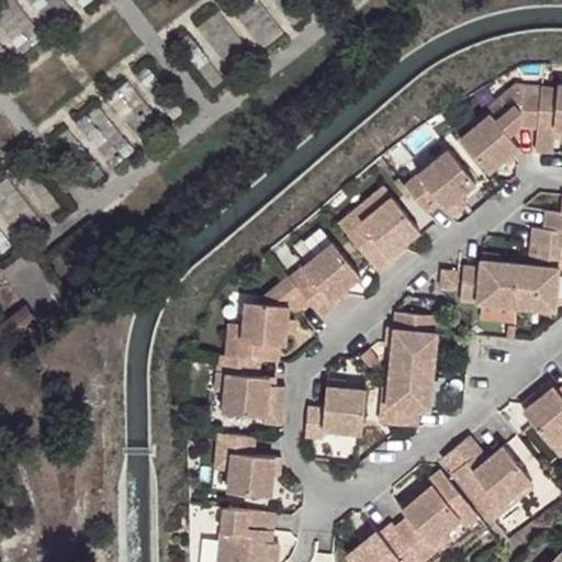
[(390,41),(397,51),(411,38),(403,30),(390,41)]
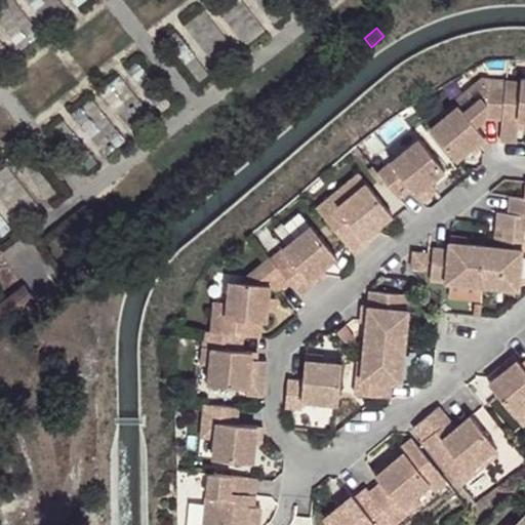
[(501,119),(499,139),(518,142),(519,126),(520,119),(524,119),(524,76),(522,76),(522,81),(507,79),(506,80),(506,85),(501,119)]
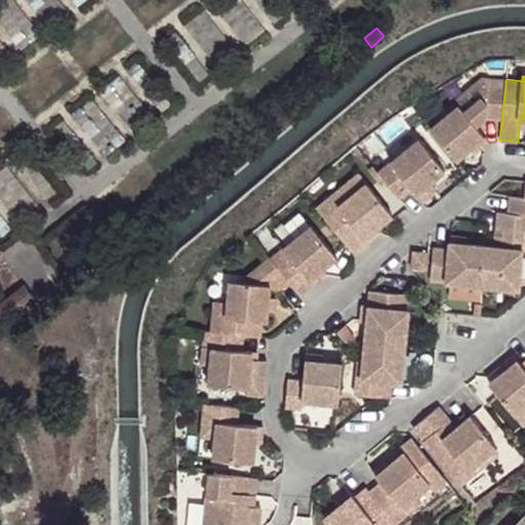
[(457,107),(430,129),(456,160),(471,149),(484,137),(475,126),(484,119),(501,119),(506,85),(498,85),(489,85),(489,80),(482,79),(482,81),(478,84),(490,88),(487,93),(463,112),(458,106),(457,107)]
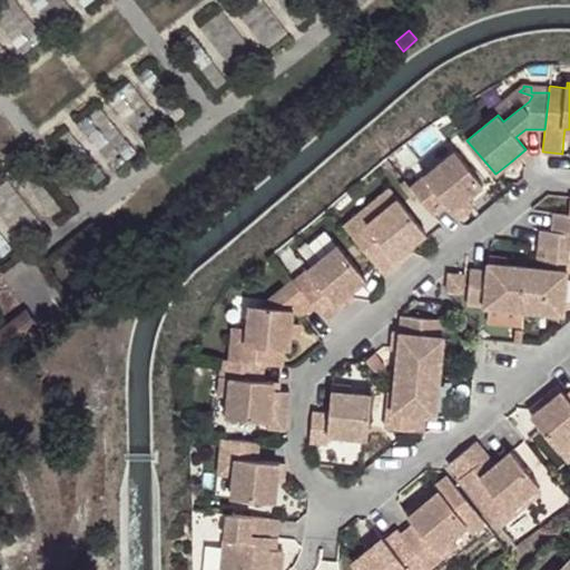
[(519,91),(493,111),(497,116),(498,115),(503,121),(529,101),(532,96),(519,91)]
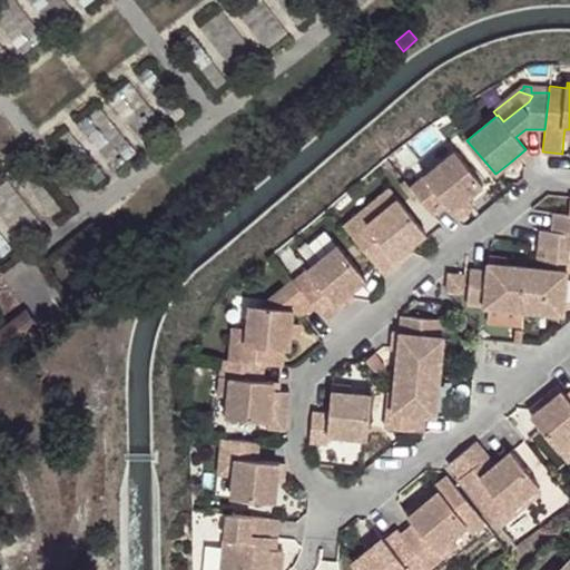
[(526,149),(511,161),(516,167),(526,157),(526,149)]
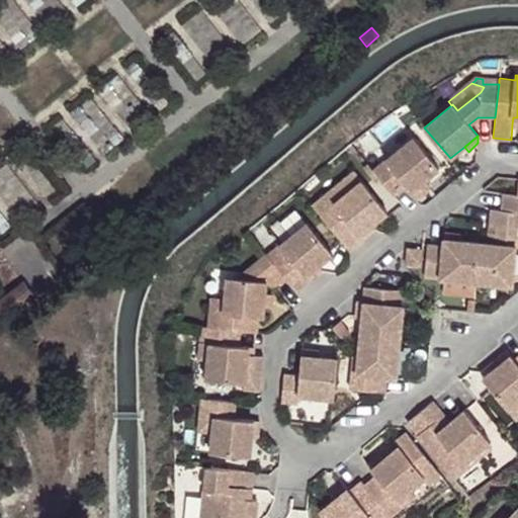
[(413,137),(372,170),(393,195),(406,185),(410,191),(423,180),(438,168),(413,137)]
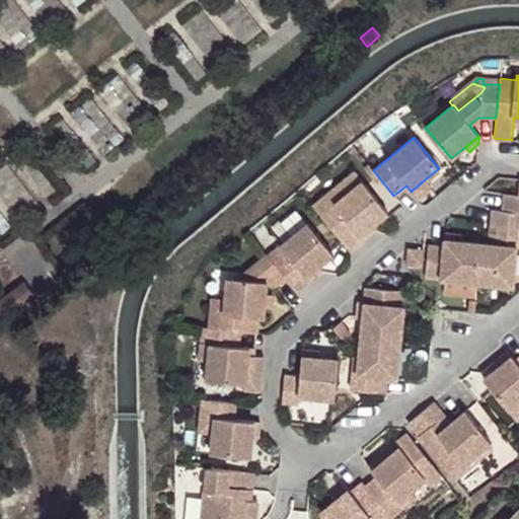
[(354,173),(327,195),(336,206),(362,183),(354,173)]
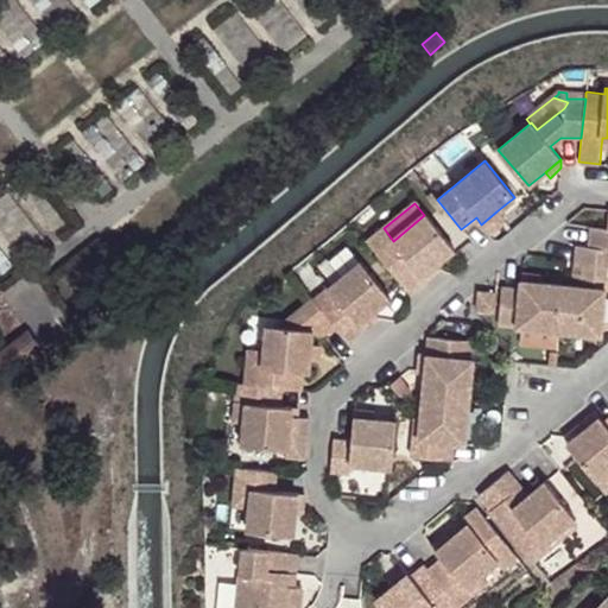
[(496,211),(481,225),(489,234),(505,222),(496,211)]
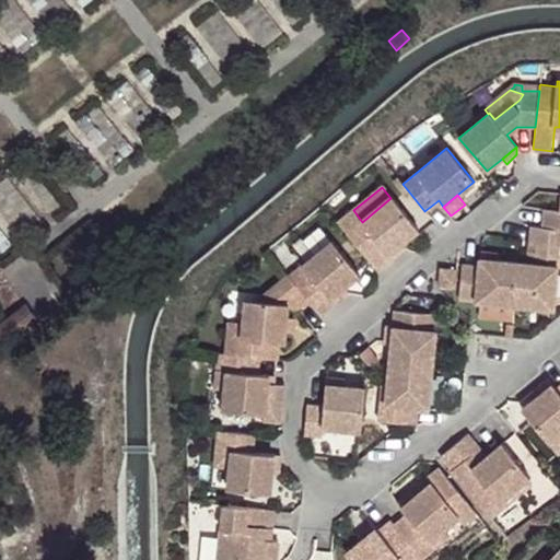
[(337,222),(377,270),(393,258),(387,254),(400,243),(416,230),(391,198),(362,222),(353,210),(337,222)]
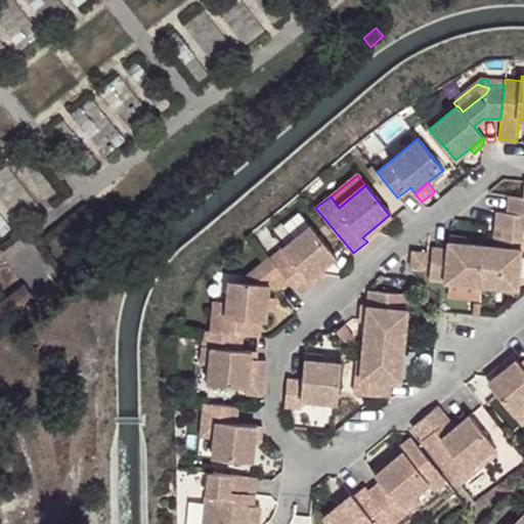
[(523,197),(511,195),(509,212),(523,213),(523,197)]
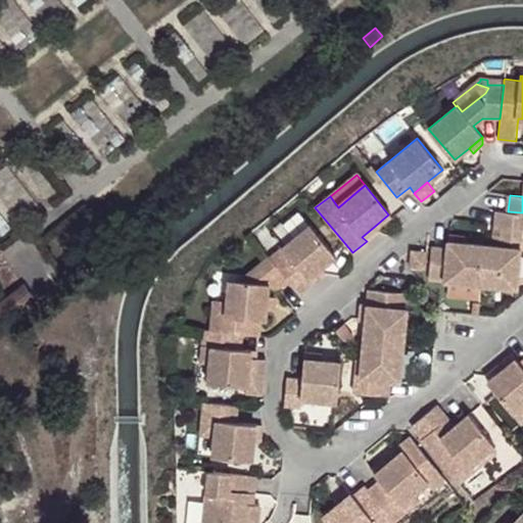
[(484,244),(480,285),(517,288),(522,244),(519,241),(520,232),(522,232),(522,212),(508,211),(497,210),(495,228),(504,229),(502,246),(492,245),(484,244)]
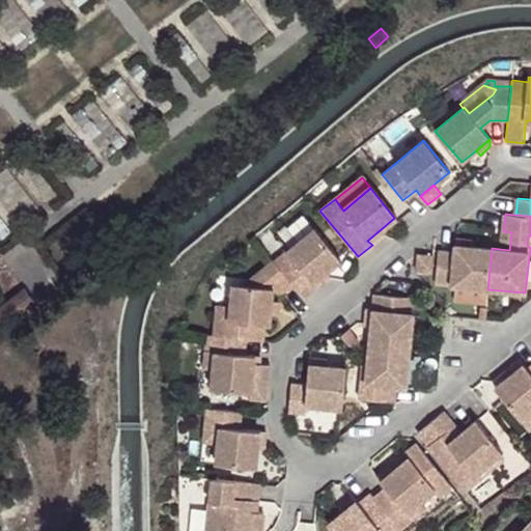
[(384,235),(380,230),(367,241),(372,245),(384,235)]
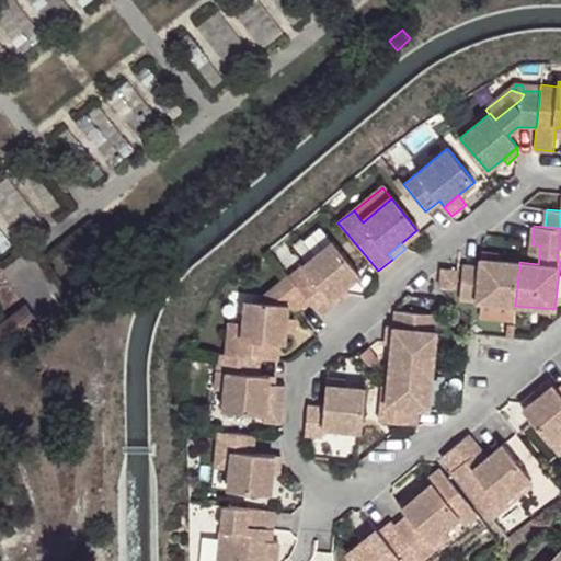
[(309,301),(320,315),(333,304),(330,299),(343,288),(359,275),(333,244),(290,278),(309,301)]
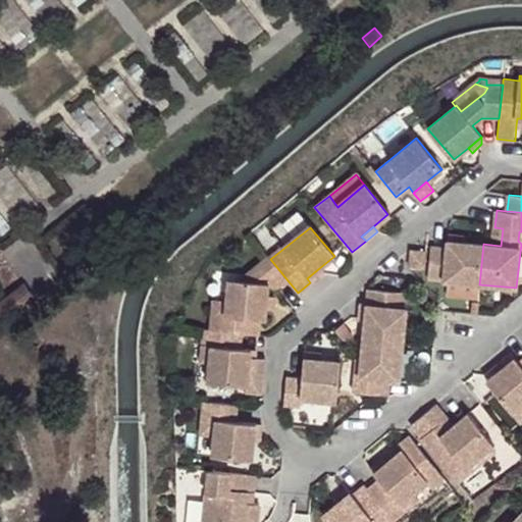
[(494,227),(491,245),(501,246),(503,228),(494,227)]
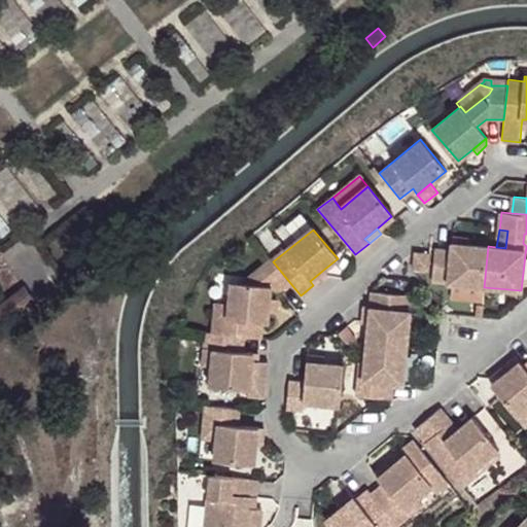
[(468,244),(451,243),(451,250),(434,249),(431,281),(484,287),(488,246),(468,244)]
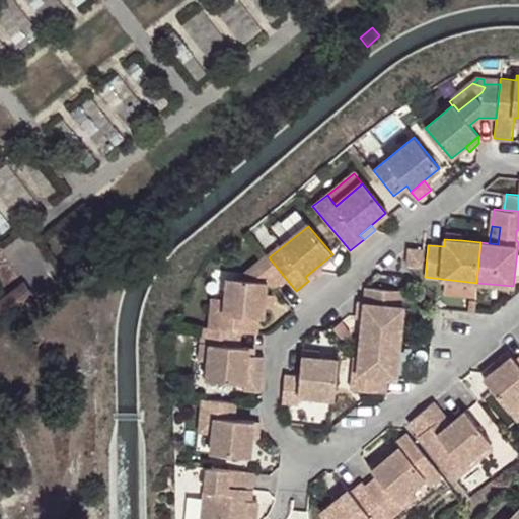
[(409,263),(421,264),(423,246),(411,245),(409,263)]
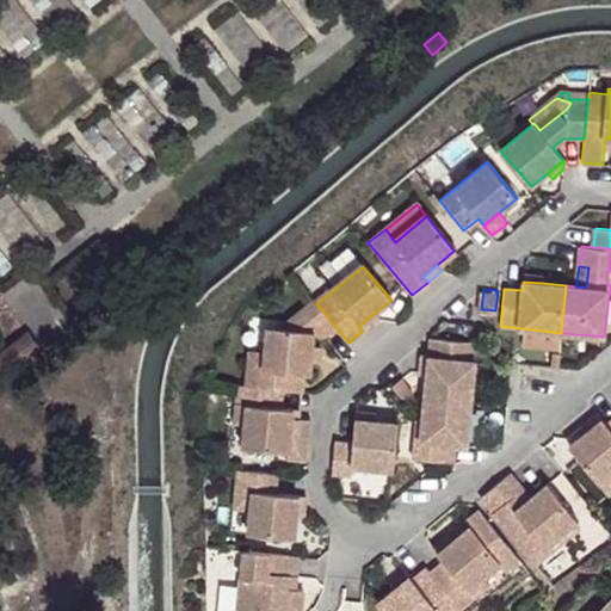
[(282,390),(300,393),(302,376),(308,377),(310,362),(312,345),(313,332),(321,341),(337,328),(316,303),(315,302),(298,316),(303,321),(289,332),(282,332),(269,331),(266,352),(266,358),(246,355),(244,387),(282,390)]
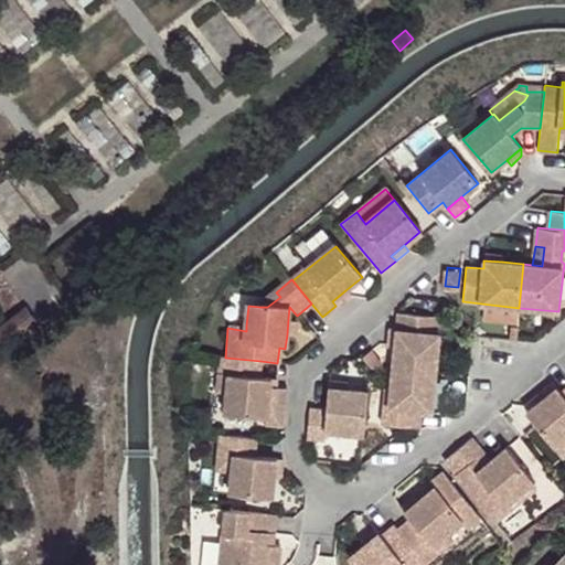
[(345,290),(332,301),(336,306),(349,295),(345,290)]
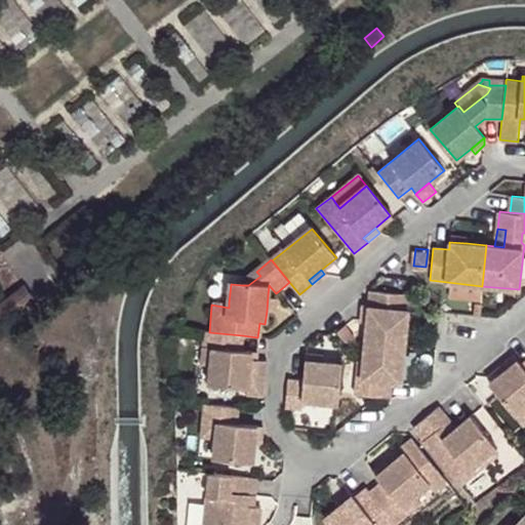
[(260,276),(256,272),(242,285),(248,285),(260,276)]
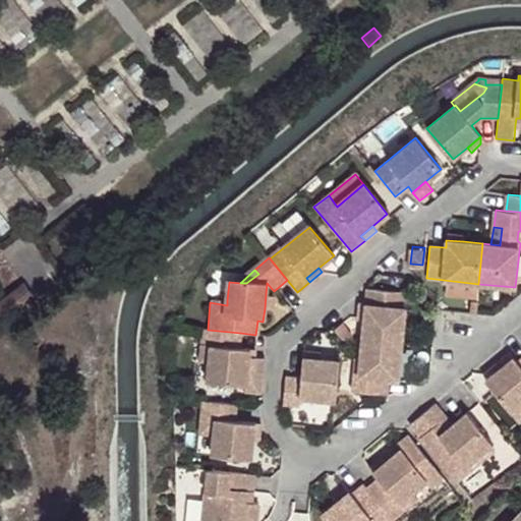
[(404,291),(366,288),(364,303),(363,320),(361,341),(402,344),(405,306),(402,306),(404,291)]
